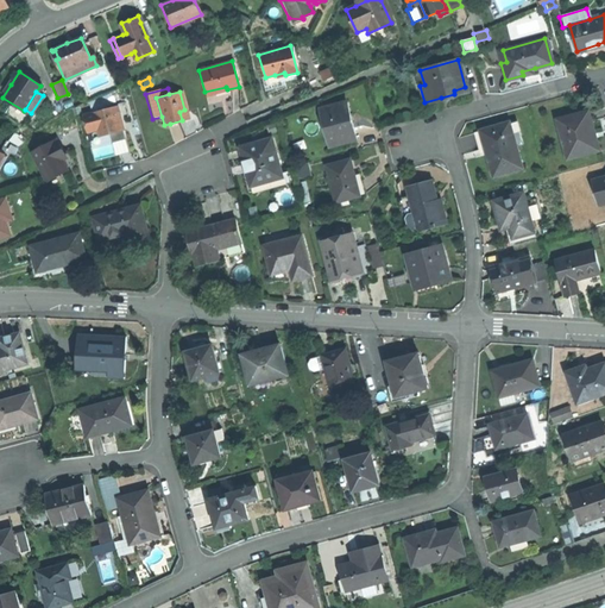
[(345,101),(319,108),(327,139),(338,137),(339,143),(354,139),(350,120),(345,101)]
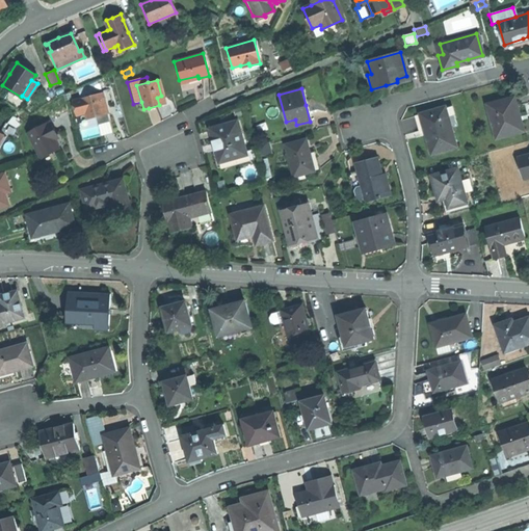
[(97,116),(106,113),(101,93),(80,99),(84,113),(85,120),(91,117),(97,116)]
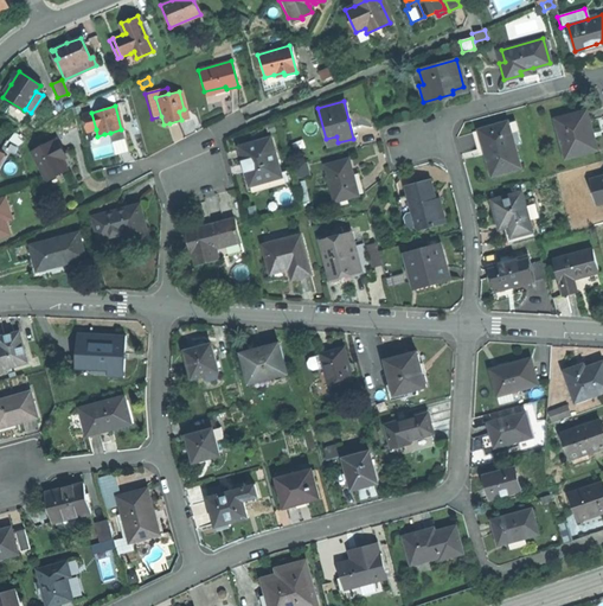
[(569,115),(555,119),(566,158),(592,150),(588,133),(592,132),(585,110),(569,115)]
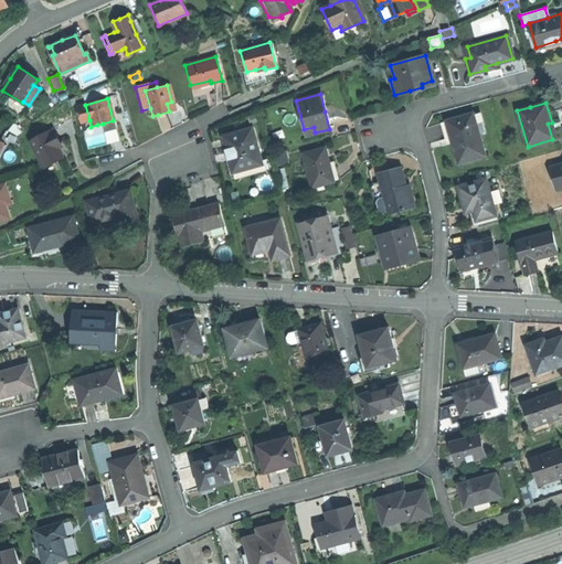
[(80,123),(89,120),(85,105),(75,108),(80,123)]
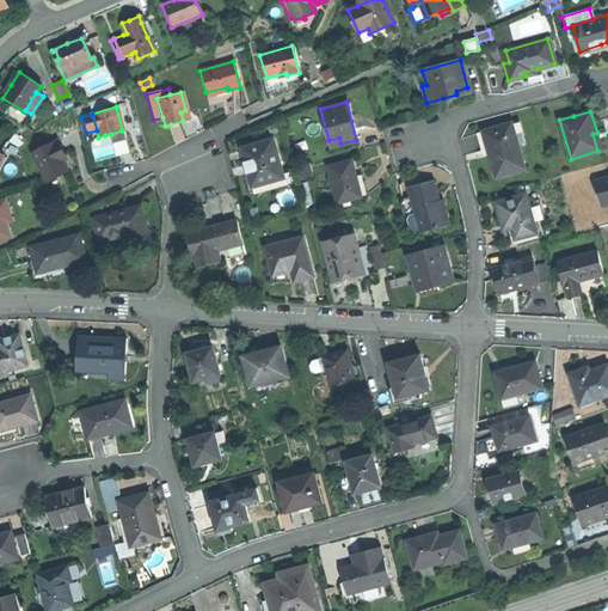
[(511,123),(517,144),(524,141),(517,121),(511,123)]
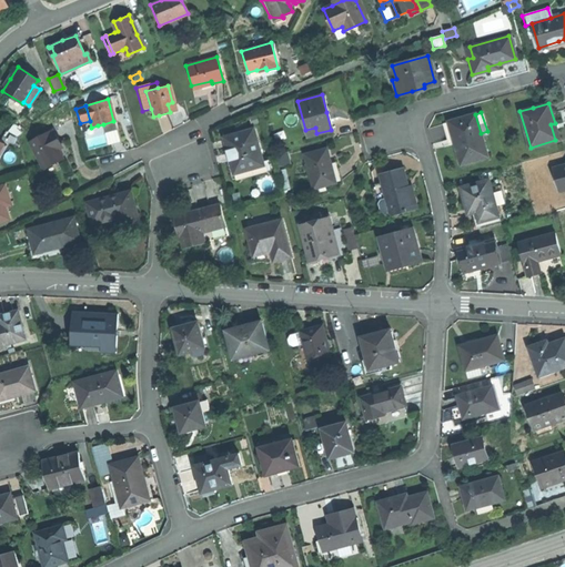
[(449,122),(455,143),(461,164),(487,157),(481,133),(475,114),(460,119),(449,122)]
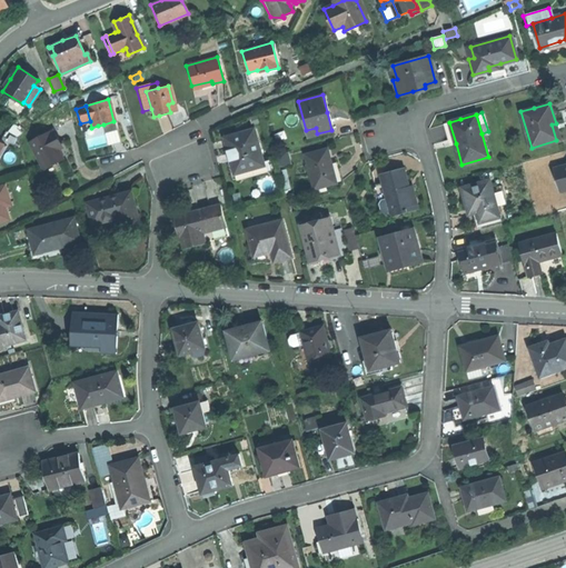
[(116,130),(113,121),(103,125),(106,133),(116,130)]
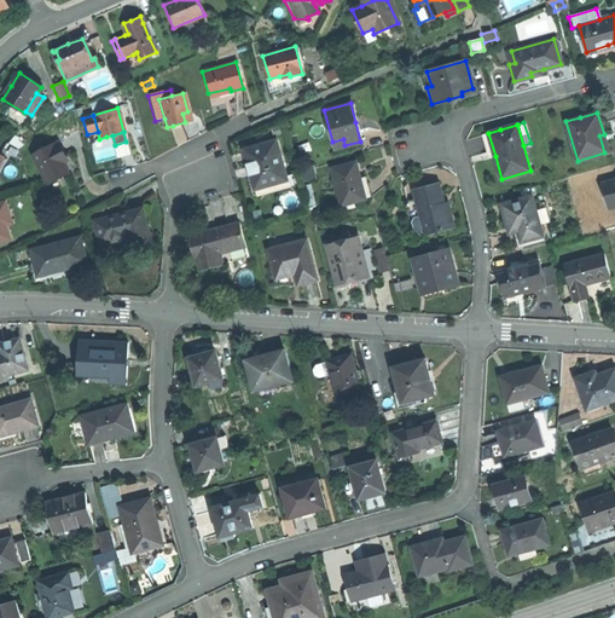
[(495,156),(488,133),(481,134),(488,159),(495,156)]
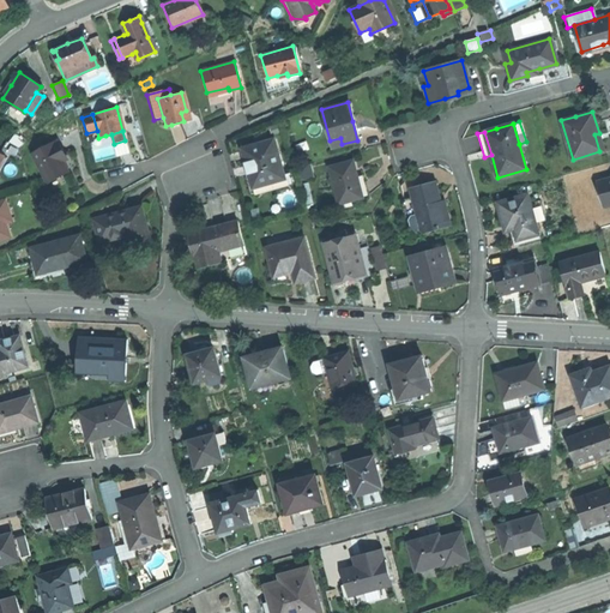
[(110,140),(109,137),(97,139),(96,134),(88,136),(89,145),(110,140)]
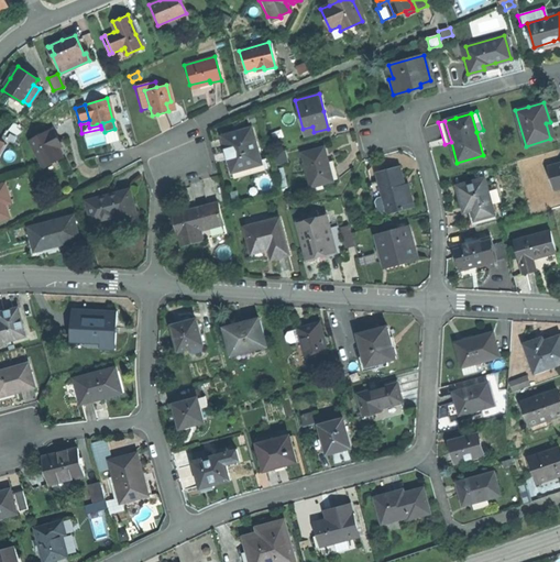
[(118,138),(114,129),(105,132),(107,141),(118,138)]
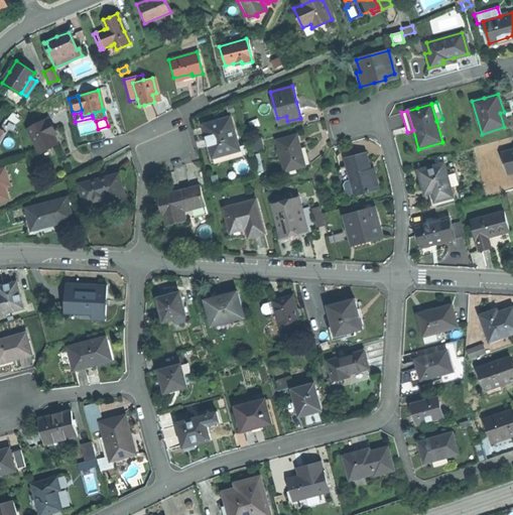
[(229,118),(203,125),(206,137),(208,137),(209,141),(211,145),(208,146),(211,157),(238,150),(234,135),(235,135),(233,129),(232,130),(229,118)]
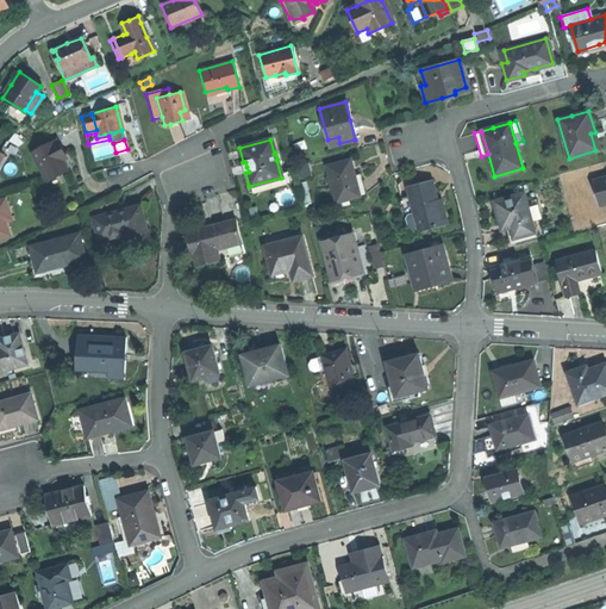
[(58,154),(61,153),(55,141),(51,143),(50,142),(29,153),(42,179),(52,174),(54,176),(64,171),(62,166),(60,161),(62,160),(58,154)]
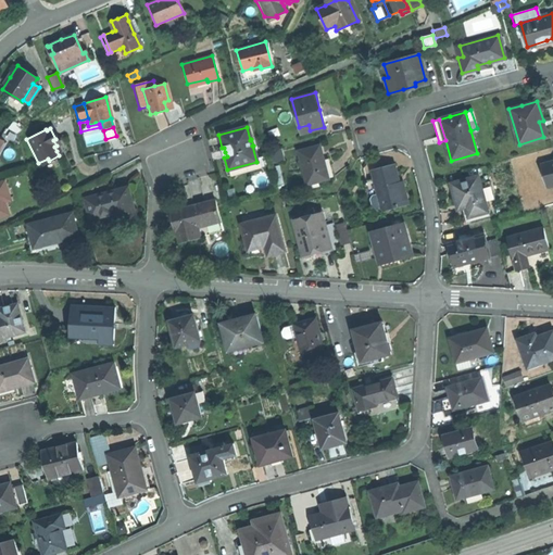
[(318,146),(297,151),(306,187),(328,180),(324,163),(318,146)]
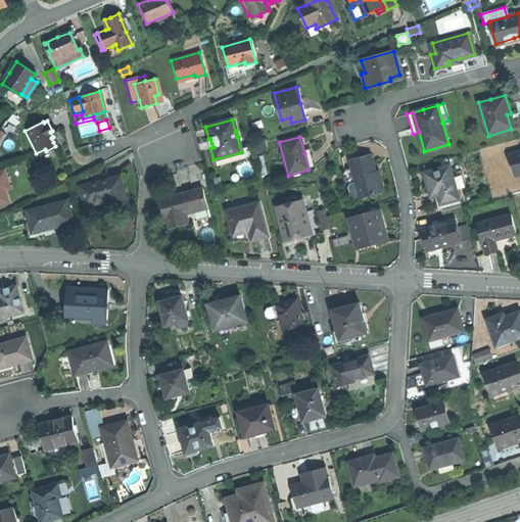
[(519,150),(509,153),(514,176),(519,174),(519,150)]
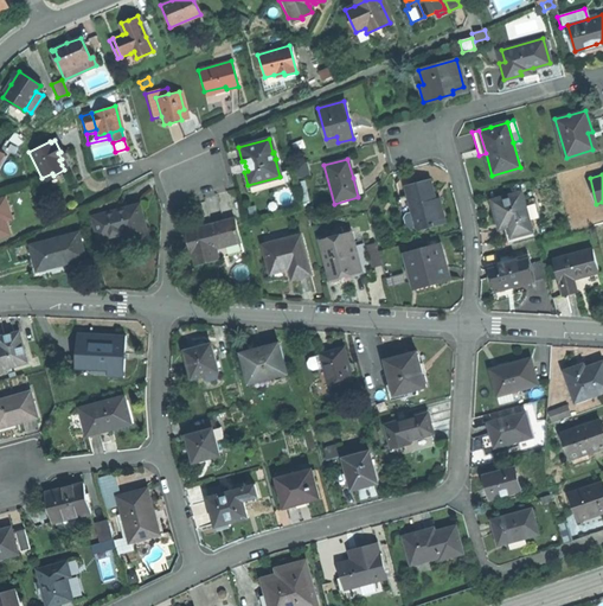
[(408,195),(417,229),(417,230),(444,223),(440,206),(436,208),(432,196),(428,179),(405,186),(408,195)]
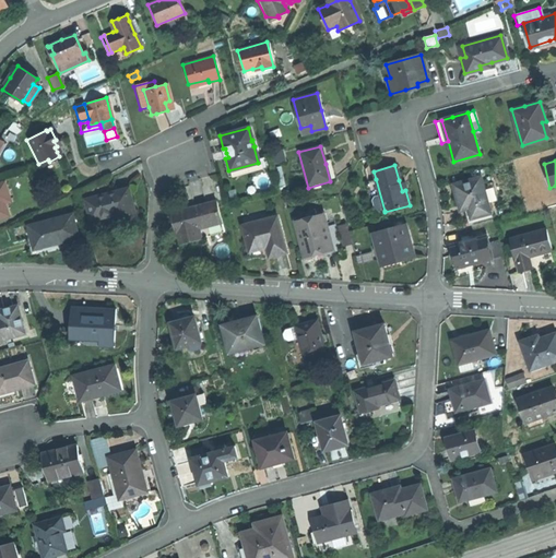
[(481,176),(453,182),(457,197),(460,210),(468,208),(470,218),(491,213),(481,176)]
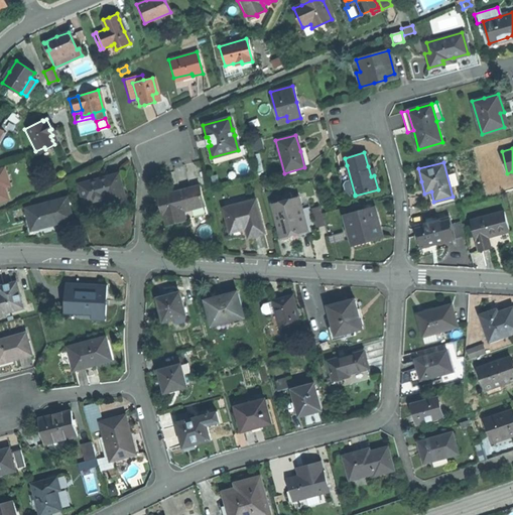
[(355,195),(347,165),(338,168),(346,197),(355,195)]
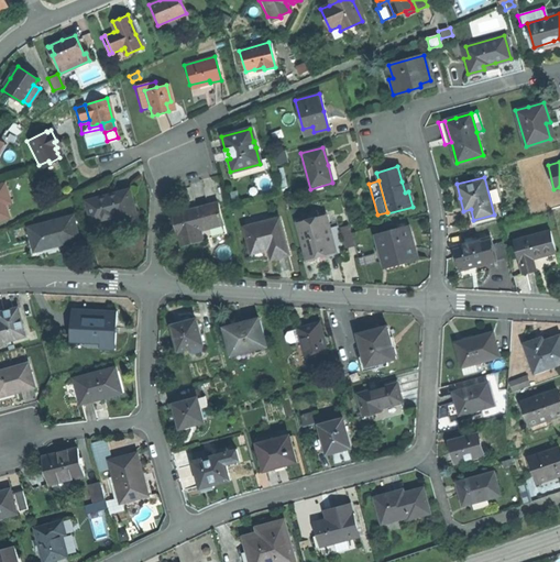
[(3,183),(0,184),(0,218),(8,217),(3,204),(10,201),(3,183)]
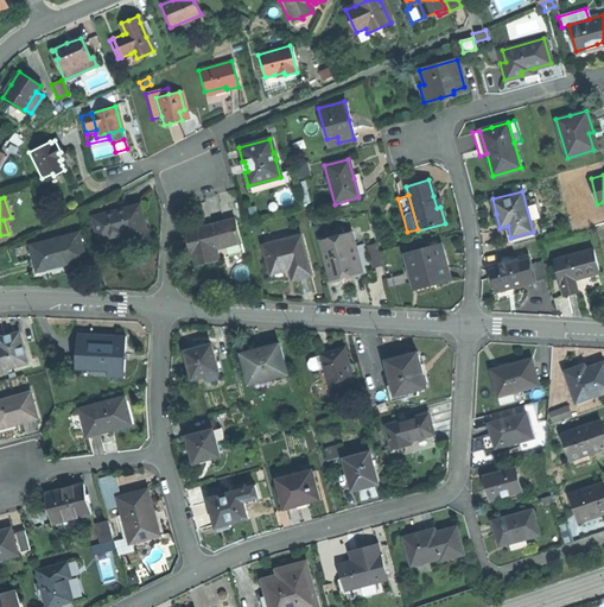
[(106,215),(91,219),(96,240),(122,233),(125,242),(145,238),(141,221),(137,206),(106,213),(106,215)]
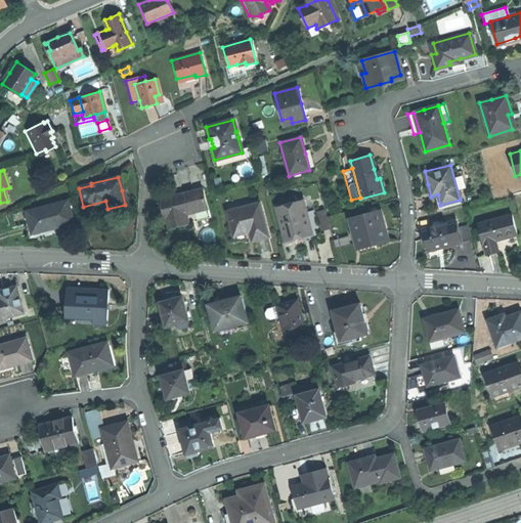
[(184,213),(206,208),(201,188),(159,200),(163,214),(167,228),(187,223),(184,213)]
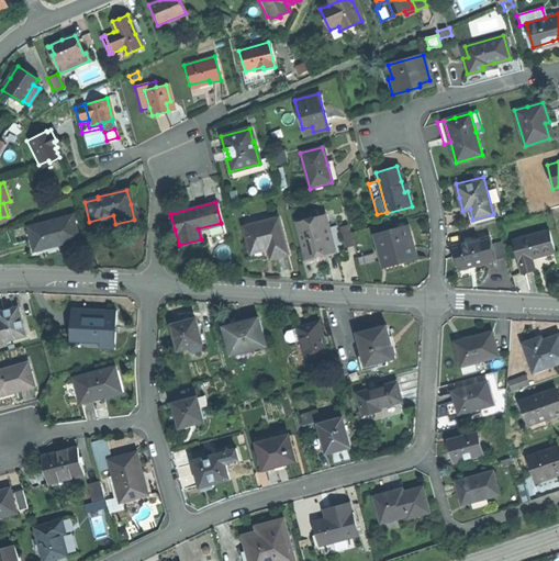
[(334,251),(327,227),(324,214),(295,222),(305,259),(322,255),(334,251)]
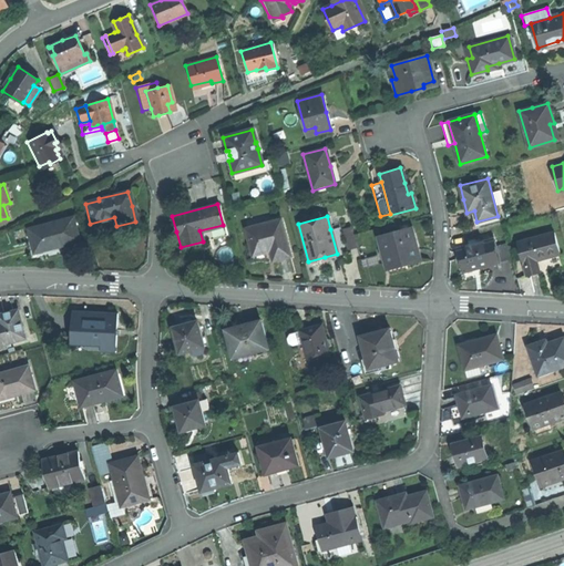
[(71,218),(27,230),(30,243),(33,242),(37,251),(58,246),(78,240),(71,218)]
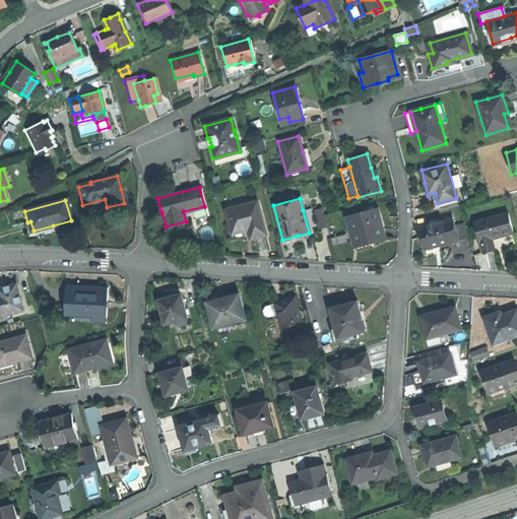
[(256,202),(224,210),(231,234),(241,232),(247,230),(250,239),(265,235),(256,202)]
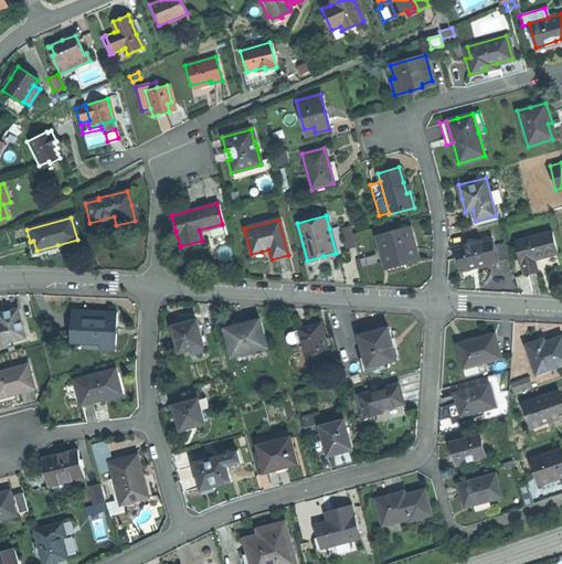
[(224,234),(222,224),(199,230),(202,241),(224,234)]
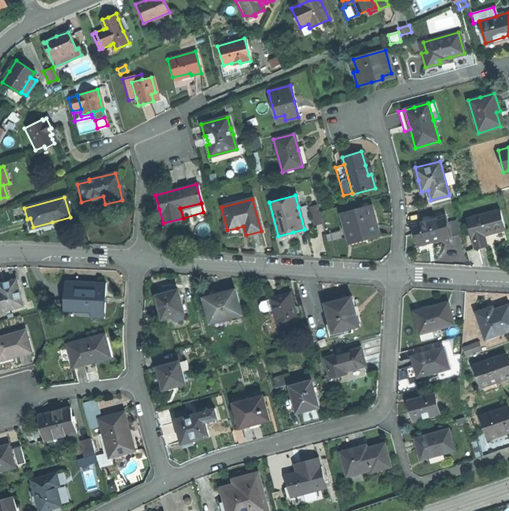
[(306,205),(298,207),(304,229),(312,227),(307,208),(306,205)]
